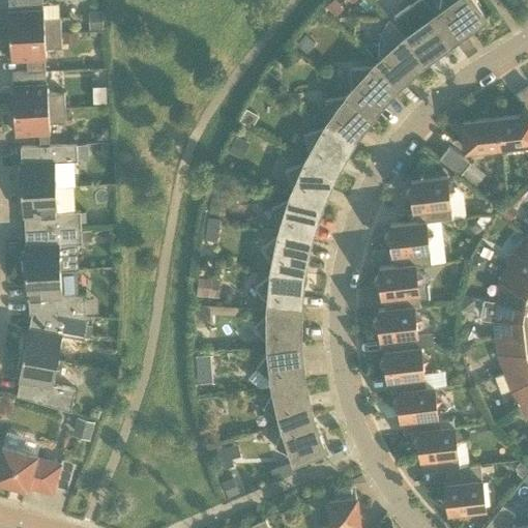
[(7,12),(8,37),(60,35),(59,20),(42,21),(42,10),(41,10),(40,0),(15,0),(16,12),(7,12)]
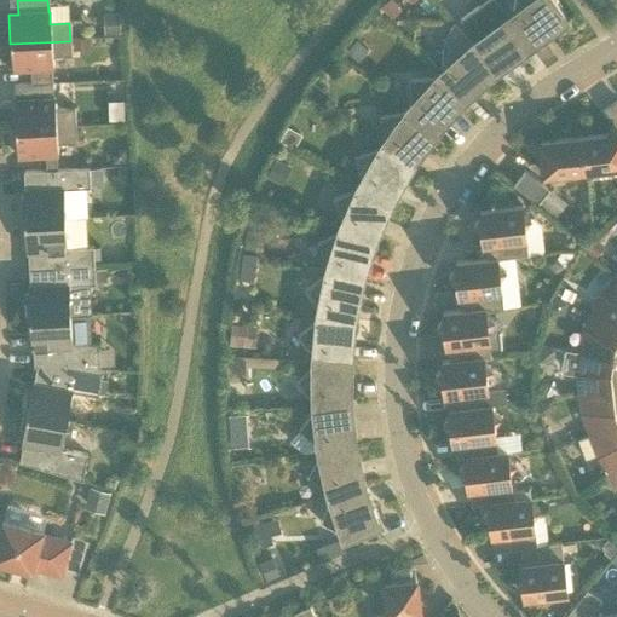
[(399,12),(390,0),(379,10),(388,22),(399,12)]
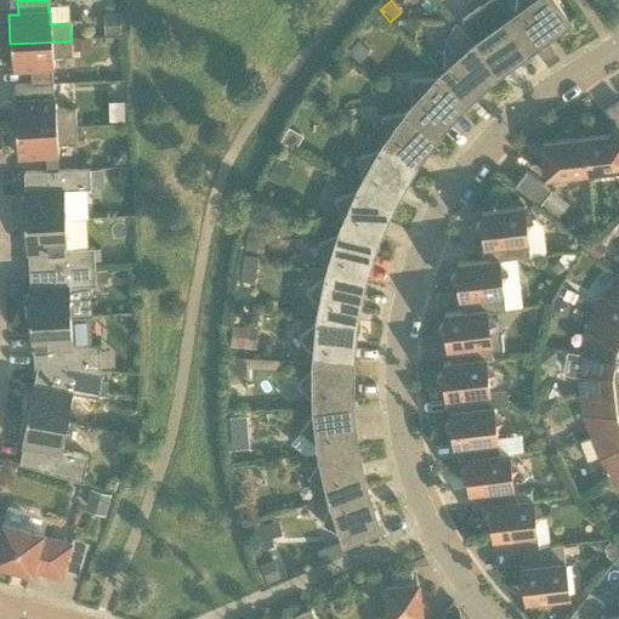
[(487,0),(460,21),(476,43),(507,20),(493,0),(487,0)]
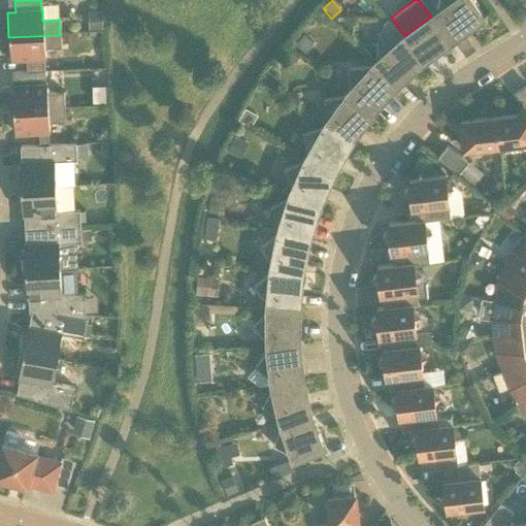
[(432,17),(451,42),(483,20),(468,0),(437,0),(436,13),(432,17)]
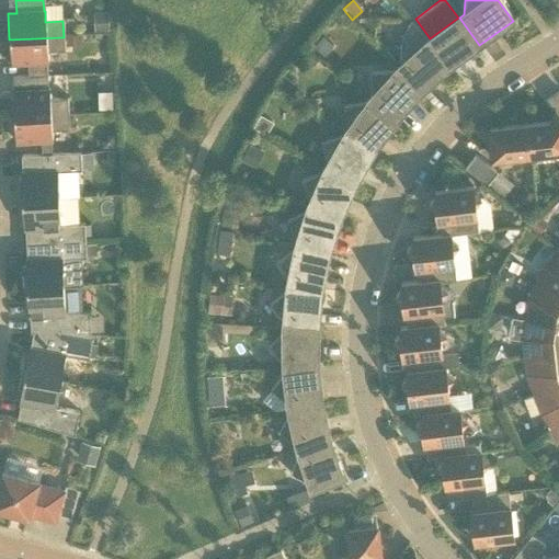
[(106,15),(92,16),(92,34),(107,33),(106,15)]
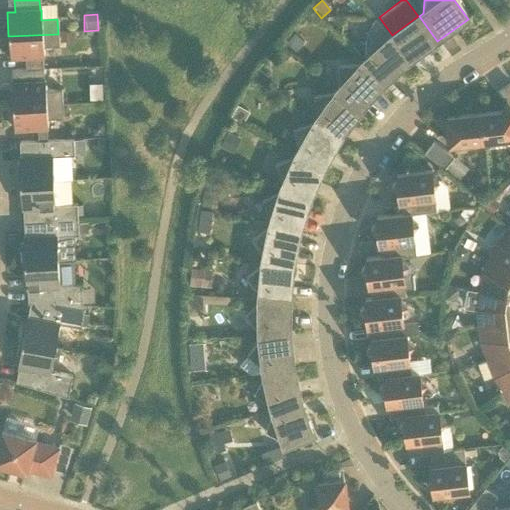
[(437,41),(419,16),(418,16),(392,35),(389,38),(408,62),(437,41)]
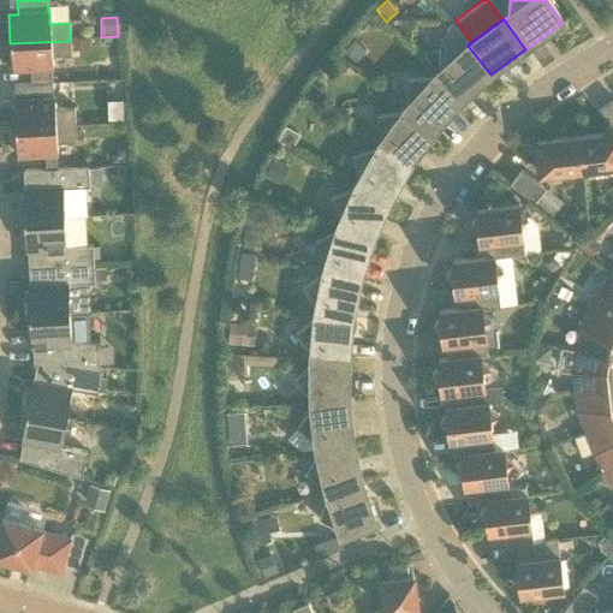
[(450,25),(439,48),(438,72),(434,76),(460,102),(491,75),(468,46),(450,25)]
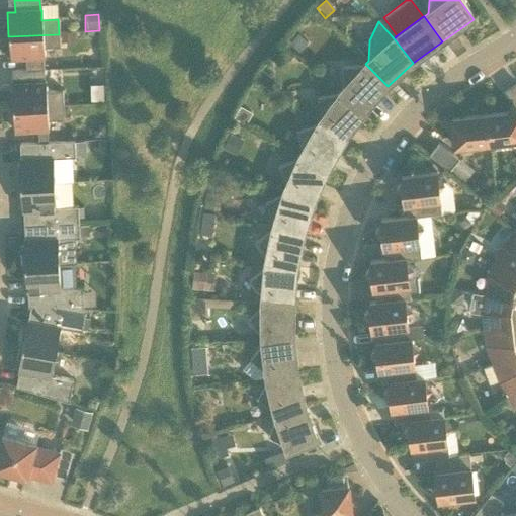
[(25,72),(44,71),(43,59),(44,59),(44,50),(60,49),(59,34),(8,36),(10,61),(24,60),(25,72)]
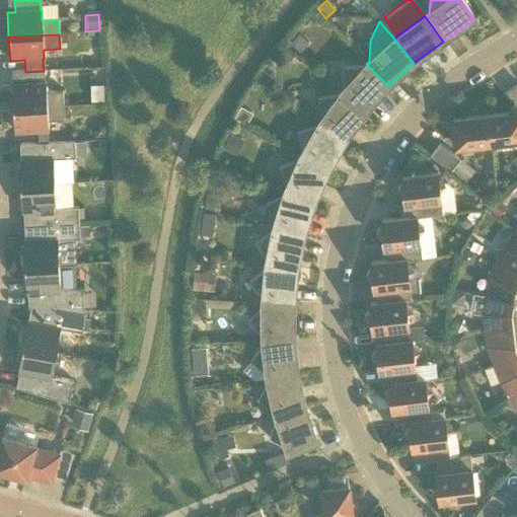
[(300,38),(291,48),(299,54),(308,44),(300,38)]
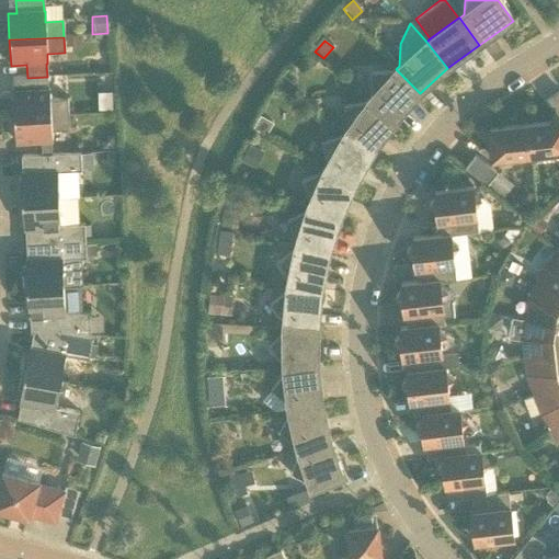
[(395,122),(420,93),(396,69),(391,73),(371,75),(372,97),(367,100),(395,122)]
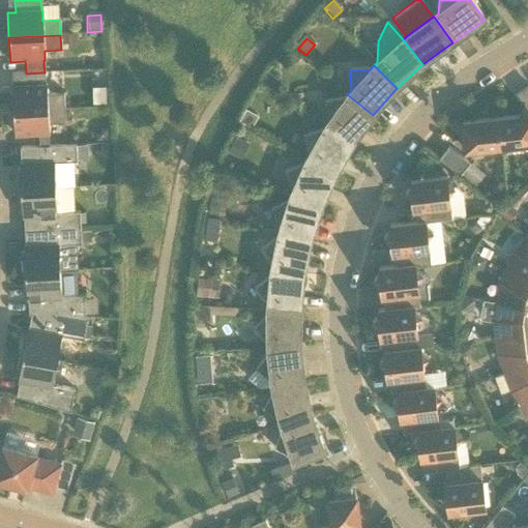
[(12,112),(64,109),(63,94),(47,95),(46,85),(45,85),(45,72),(26,74),(26,75),(11,75),(11,87),(12,112)]
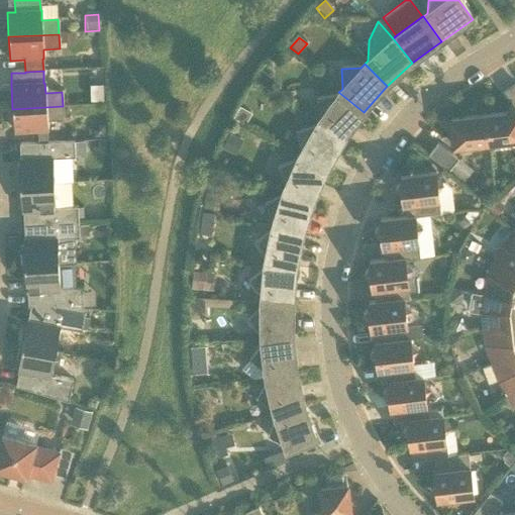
[(265,74),(264,74),(258,83),(268,90),(275,81),(265,74)]
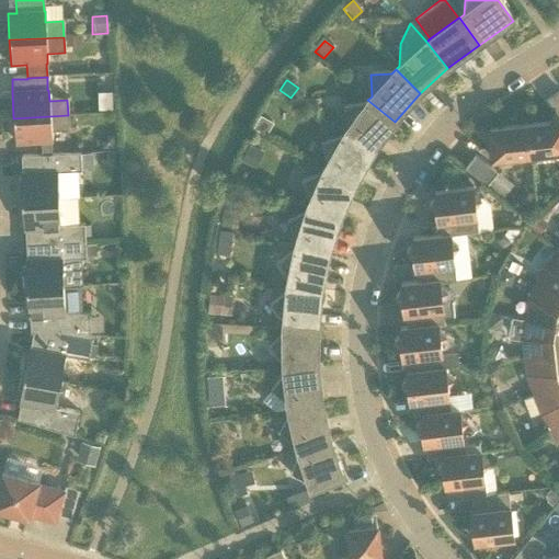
[(558,95),(547,104),(558,121),(558,123),(525,127),(528,157),(558,152),(558,95)]
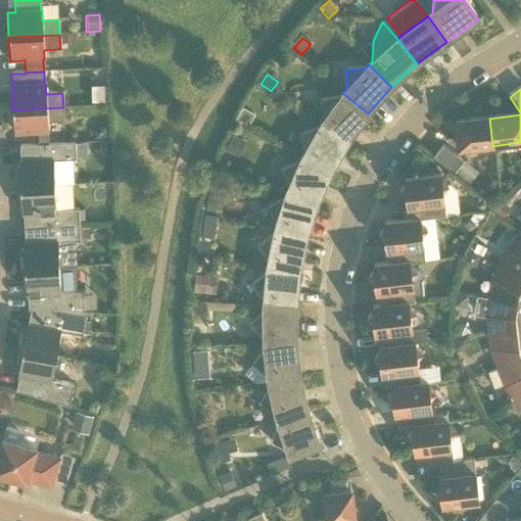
[(347,142),(368,113),(342,93),(340,97),(320,100),(323,121),(321,125),(347,142)]
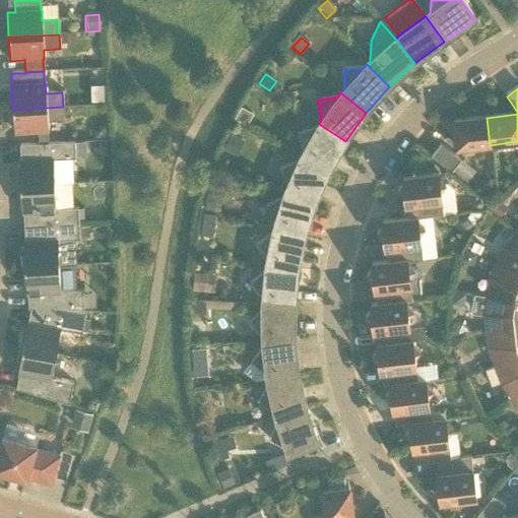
[(47,145),(47,144),(47,132),(48,132),(47,123),(63,122),(63,107),(12,110),(14,134),(37,133),(38,145),(47,145)]
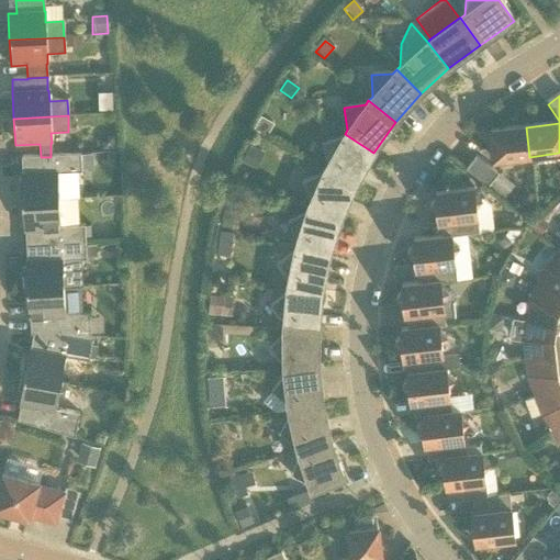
[(252,131),(265,138),(272,124),(259,118),(252,131)]
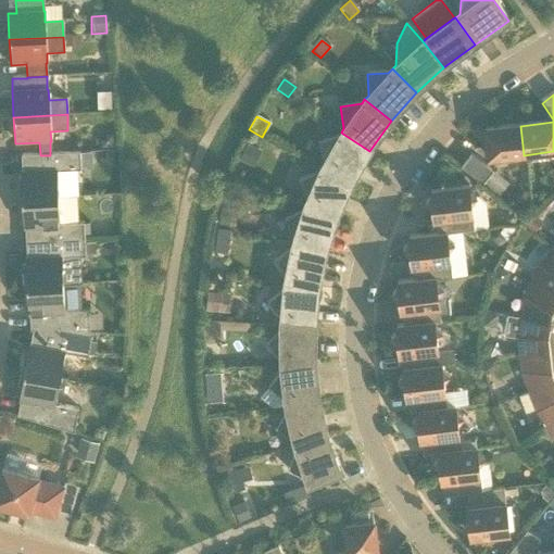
[(487,160),(524,155),(520,126),(483,130),(487,160)]
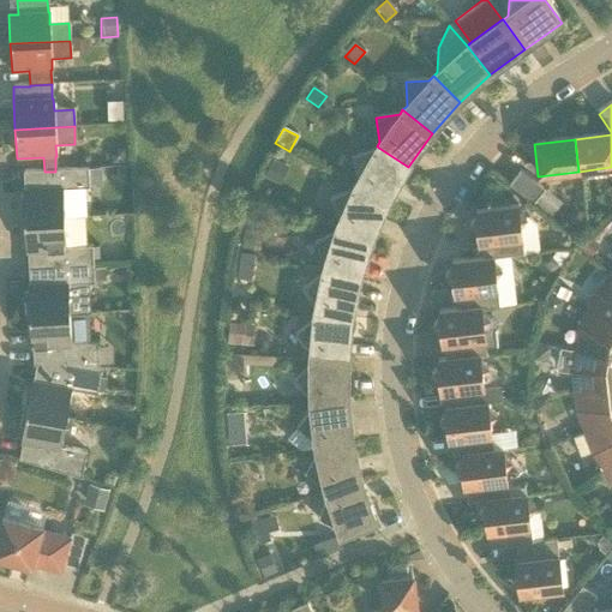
[(388,203),(408,167),(377,147),(373,151),(351,157),(357,181),(354,186),(388,203)]
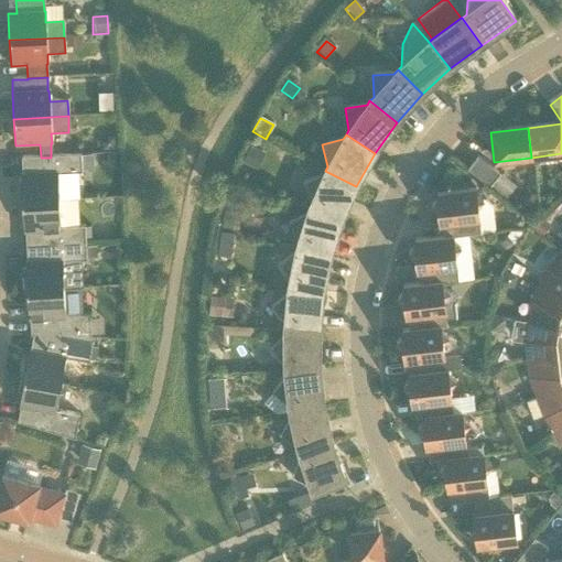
[(100,143),(101,151),(112,151),(112,139),(106,139),(100,143)]
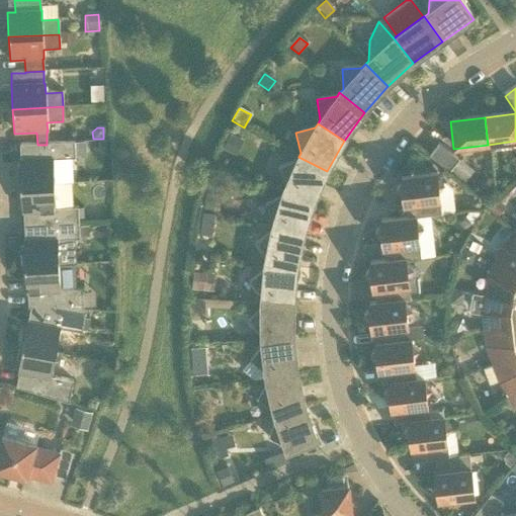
[(241,140),(229,135),(222,150),(234,155),(241,140)]
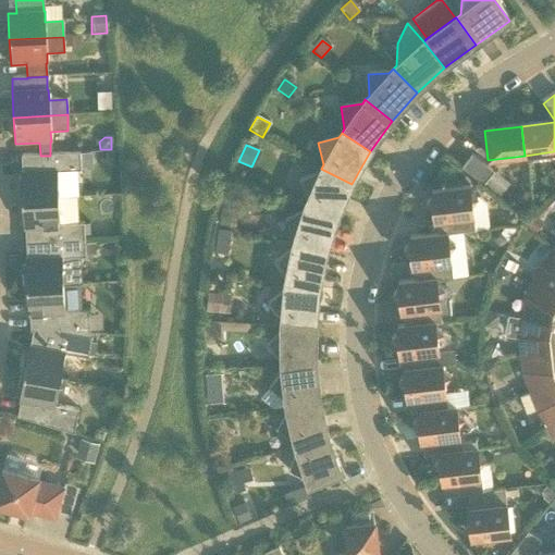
[(17,201),(58,199),(57,172),(79,171),(79,153),(50,155),(50,156),(40,156),(21,157),(21,172),(20,173),(21,186),(17,186),(17,201)]
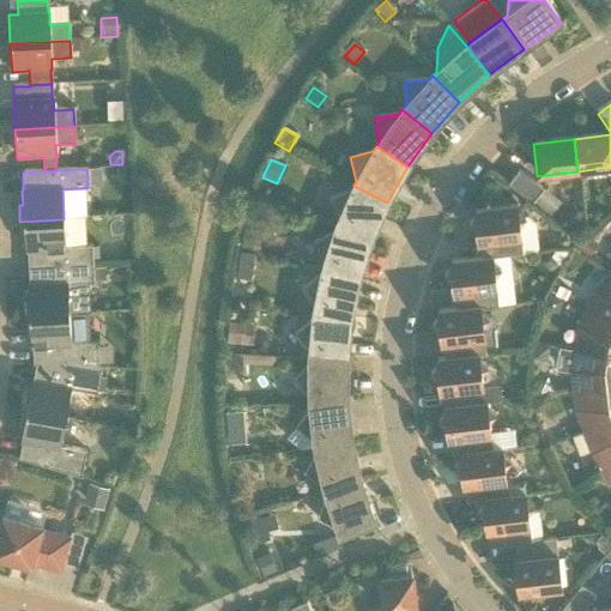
[(533,203),(540,193),(543,191),(518,171),(507,186),(532,205),(533,203)]
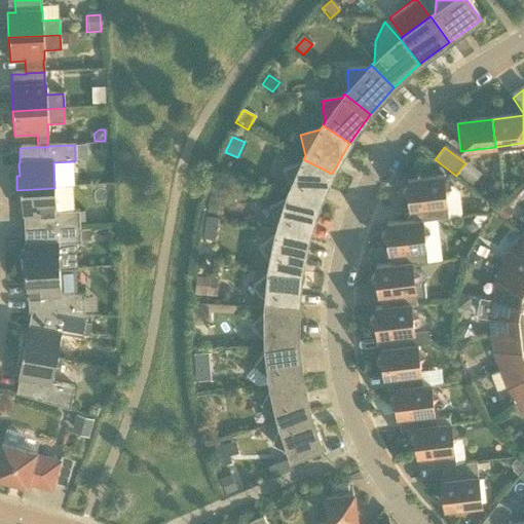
[(317,206),(332,174),(303,159),(301,163),(282,172),(290,190),(288,194),(317,206)]
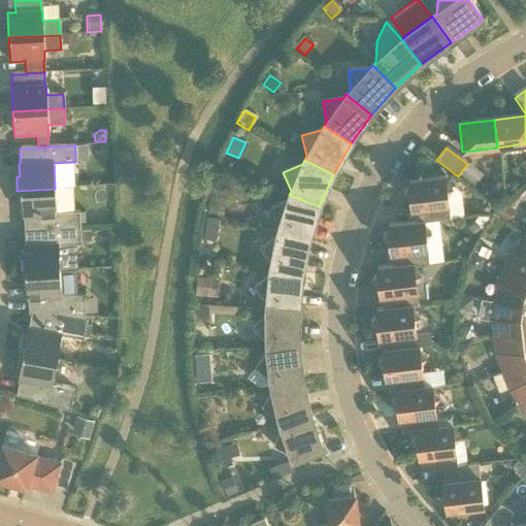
[(423,223),(423,224),(449,221),(446,195),(452,188),(445,183),(444,178),(407,183),(408,187),(403,193),(409,199),(411,209),(417,209),(418,223),(418,224),(423,223)]
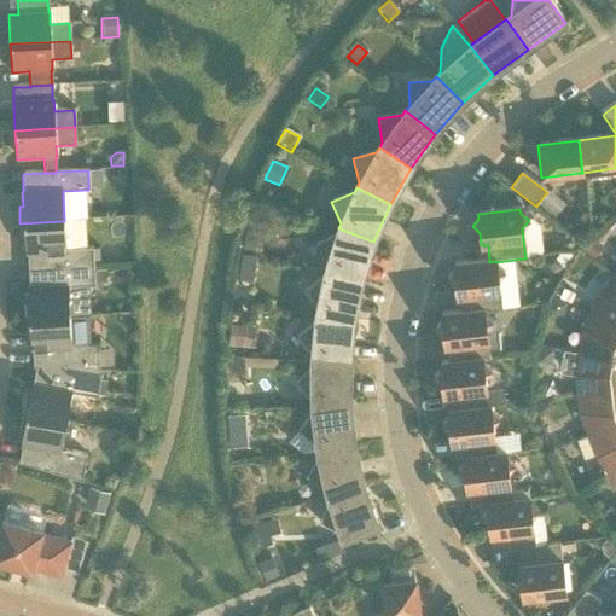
[(28,272),(93,268),(92,249),(65,251),(64,221),(19,224),(21,239),(24,239),(25,255),(27,254),(28,272)]
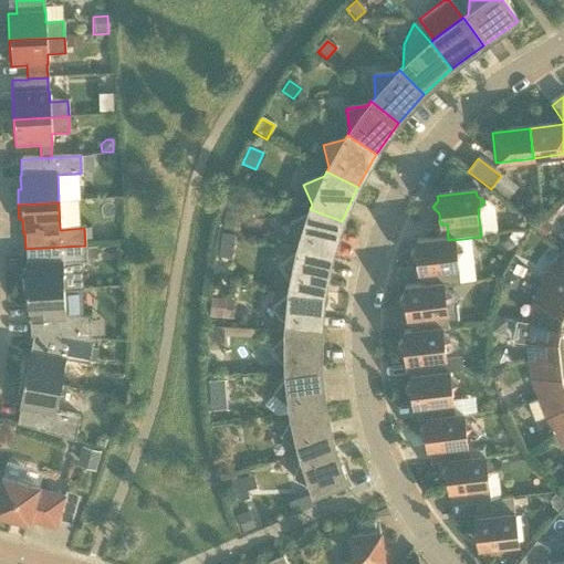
[(331,258),(342,221),(310,209),(307,215),(289,225),(299,244),(296,249),(331,258)]
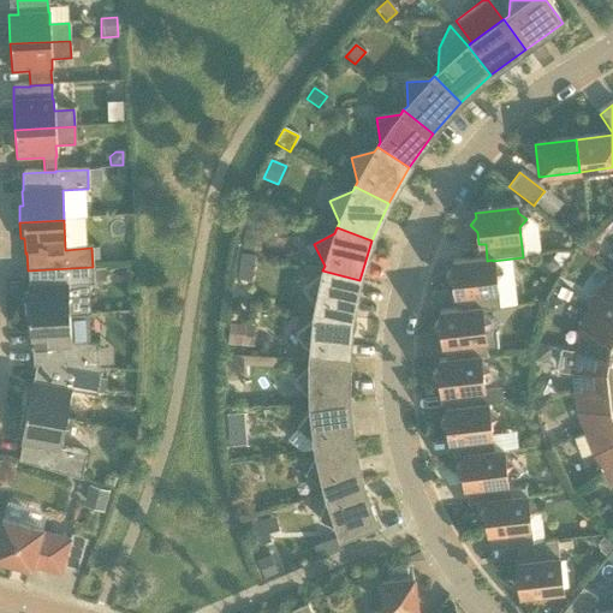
[(566,238),(561,238),(559,244),(563,249),(569,248),(571,243),(566,238)]
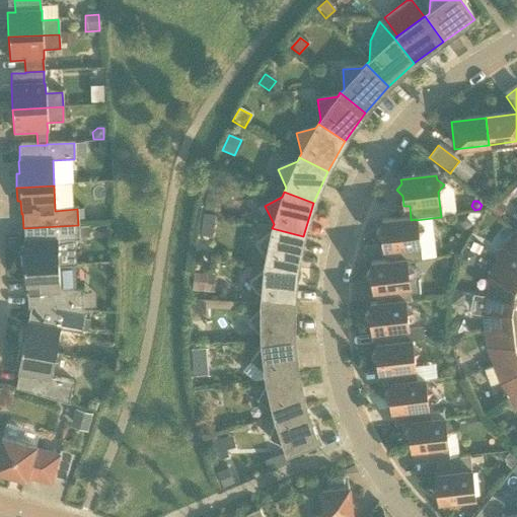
[(486,212),(497,220),(505,209),(494,201),(486,212)]
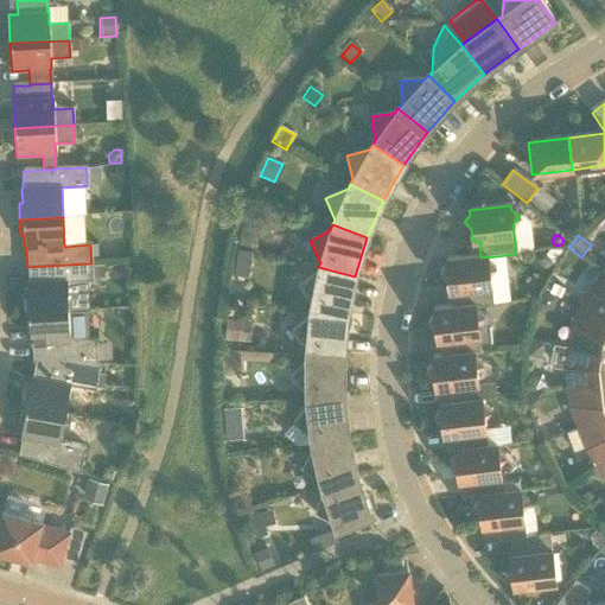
[(534,262),(541,271),(548,269),(552,266),(552,261),(545,254),(539,253),(534,256),(534,262)]
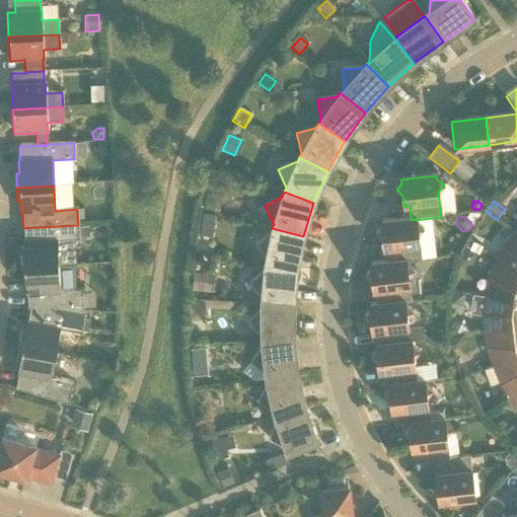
[(416,222),(416,220),(416,219),(411,220),(411,219),(380,222),(380,226),(375,233),(382,238),(383,249),(388,248),(390,263),(405,262),(421,260),(418,234),(423,228),(416,222)]
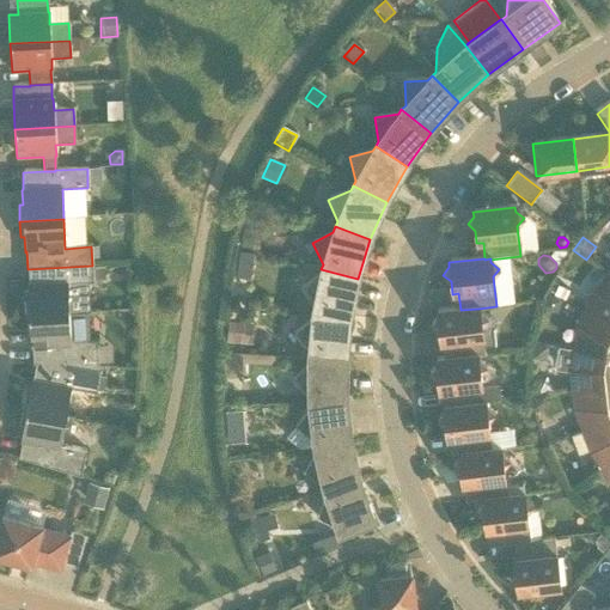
[(24,317),(68,315),(67,285),(92,284),(92,266),(28,269),(29,285),(26,285),(28,300),(24,300),(24,317)]
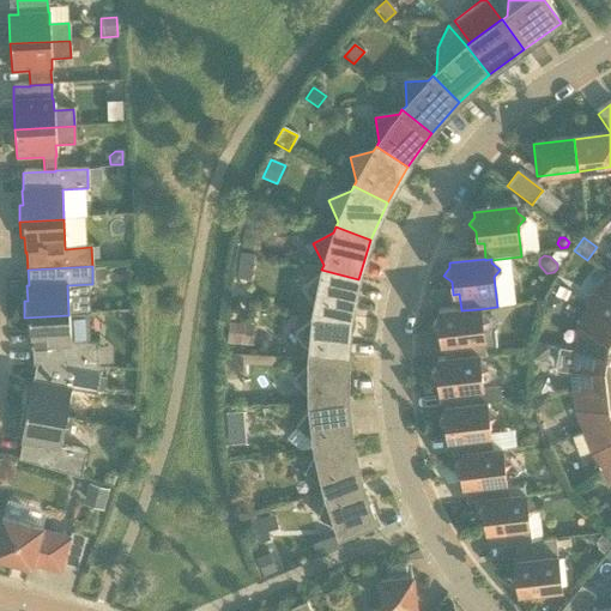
[(350,320),(358,279),(321,270),(320,276),(301,289),(314,309),(313,314),(350,320)]
